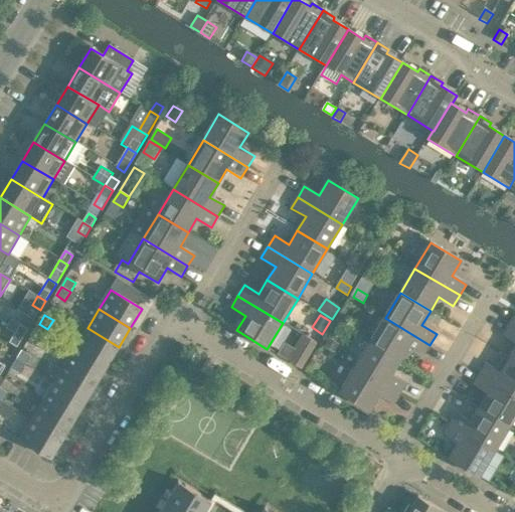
[(408,347),(423,355),(430,345),(385,318),(370,342),(400,361),(408,347)]
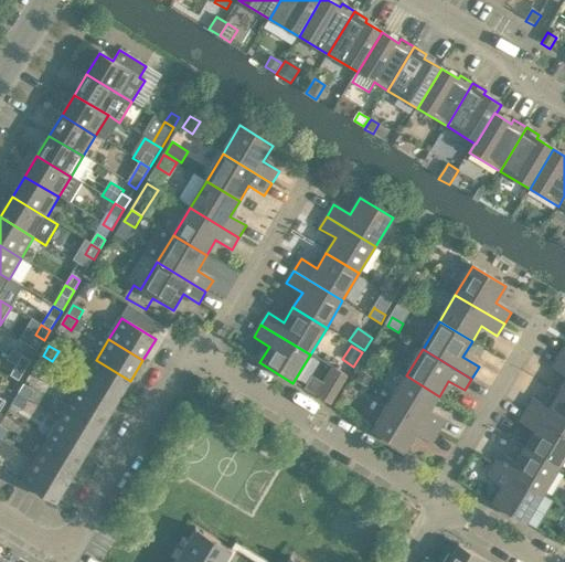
[(21,357),(13,351),(7,361),(16,367),(21,357)]
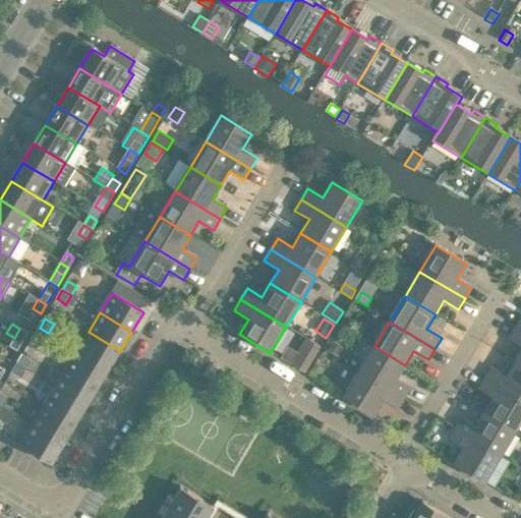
[(34,336),(43,342),(48,333),(40,328),(34,336)]
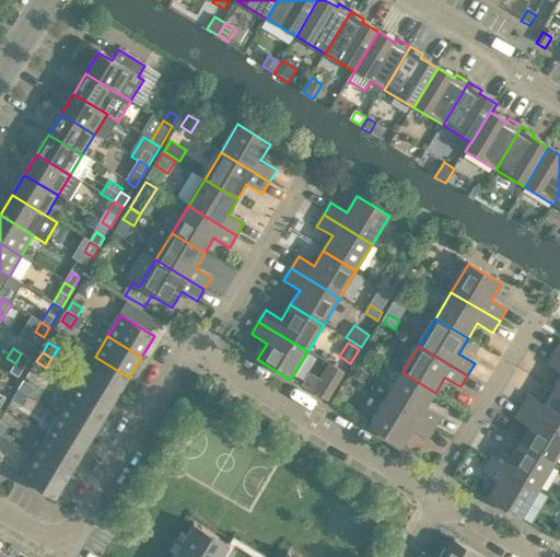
[(30,359),(21,354),(15,363),(24,369),(30,359)]
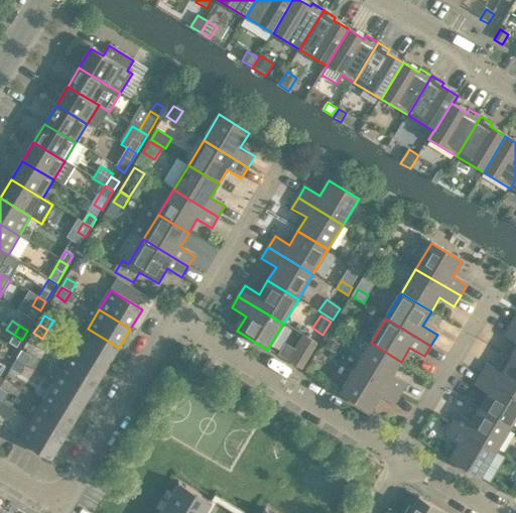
[(504,337),(515,344),(515,350),(510,360),(515,363),(515,329),(511,326),(504,337)]
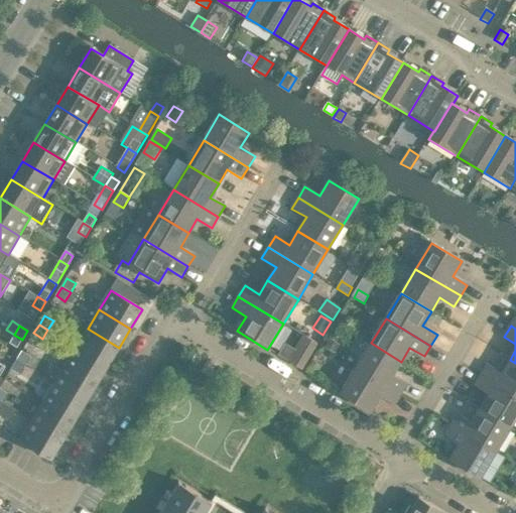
[(119,348),(88,329),(77,347),(108,366),(119,348)]
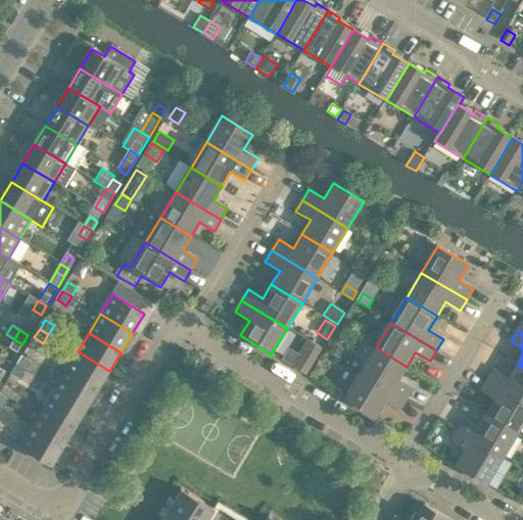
[(9,348),(17,353),(22,344),(14,339),(9,348)]
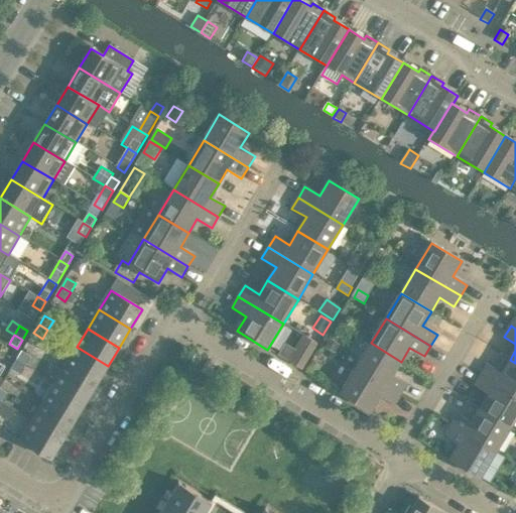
[(302,336),(287,362),(301,370),(316,345),(302,336)]
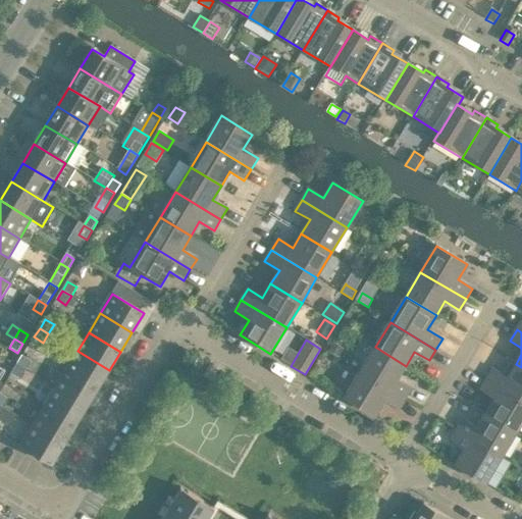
[(333,344),(328,352),(340,359),(345,350),(333,344)]
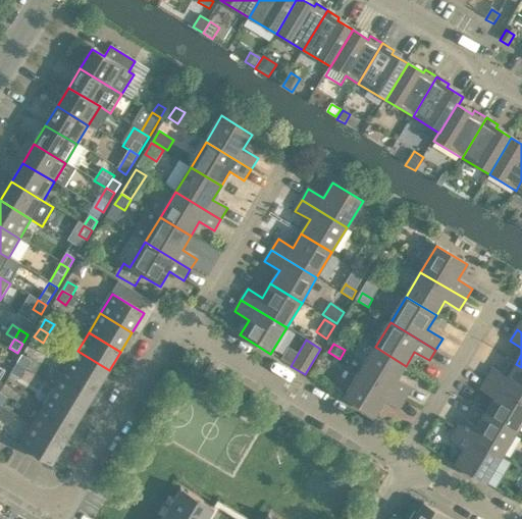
[(412,388),(397,379),(406,366),(375,347),(360,372),(405,400),(412,388)]
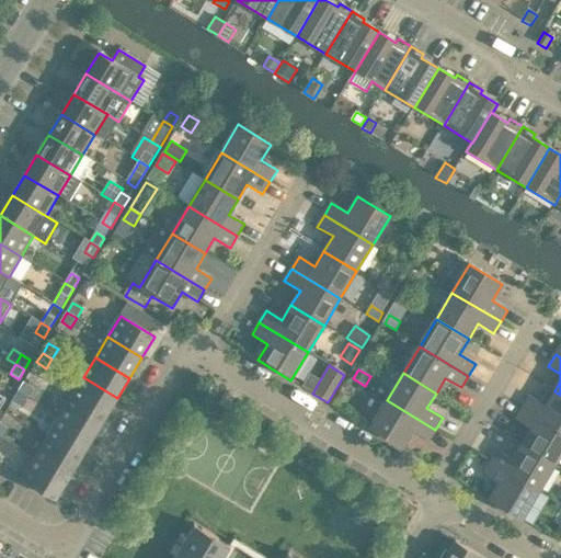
[(117,398),(83,377),(71,398),(105,419),(117,398)]
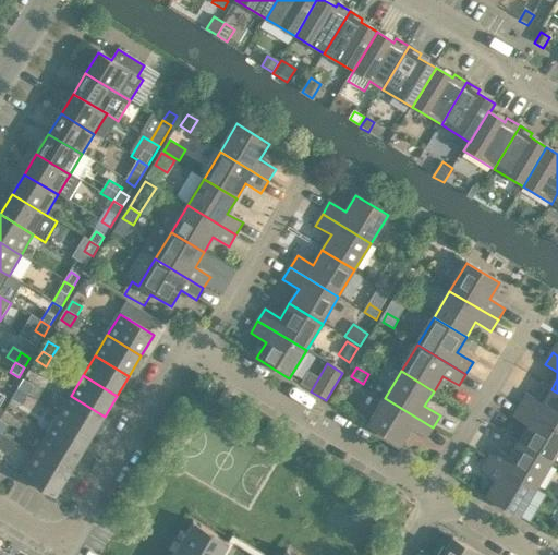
[(33,387),(24,382),(17,391),(27,397),(33,387)]
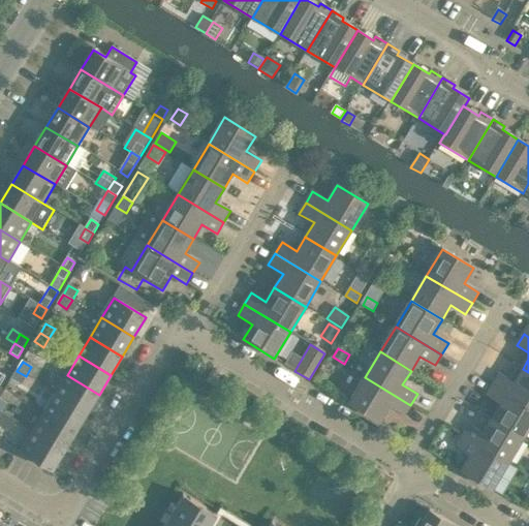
[(515,383),(499,374),(493,385),(528,406),(528,372),(523,369),(515,383)]
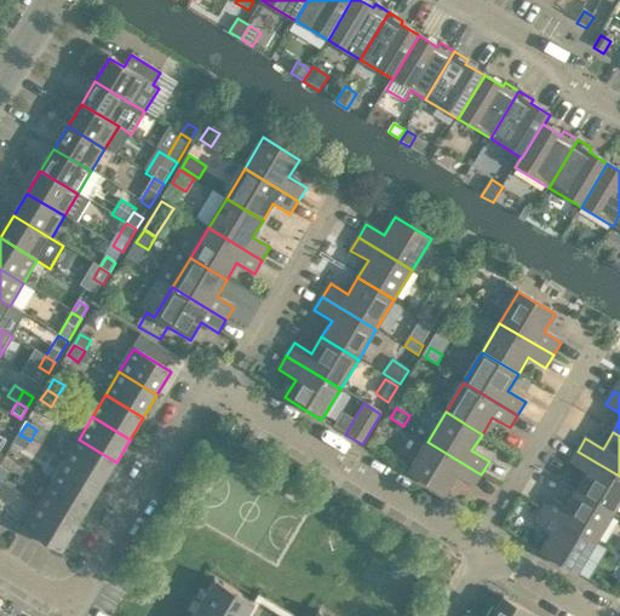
[(13,445),(23,452),(30,441),(19,435),(13,445)]
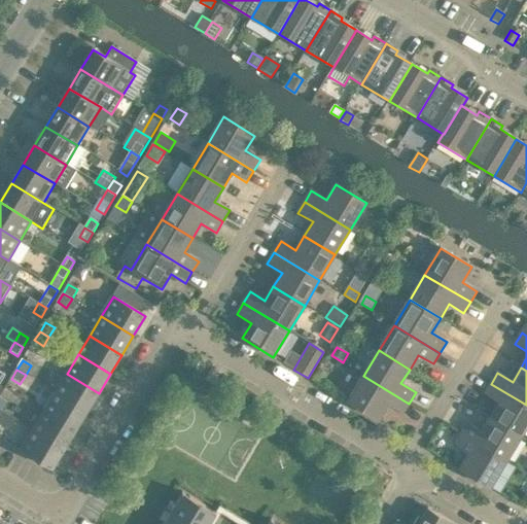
[(213,386),(219,378),(210,372),(205,381),(213,386)]
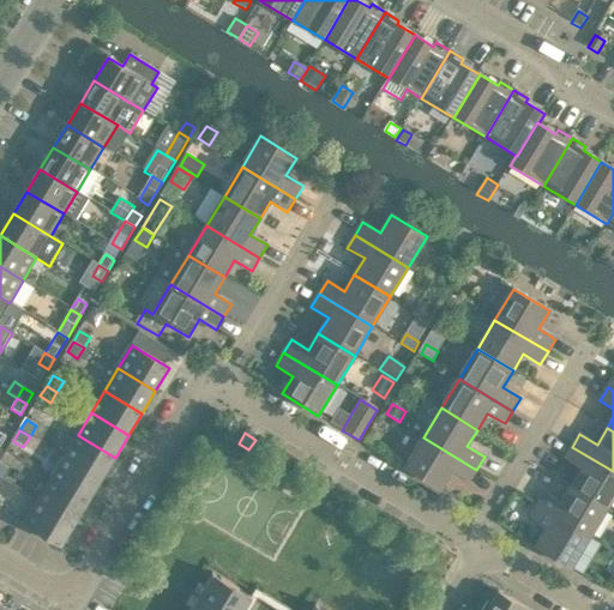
[(115,458),(78,435),(65,457),(102,479),(115,458)]
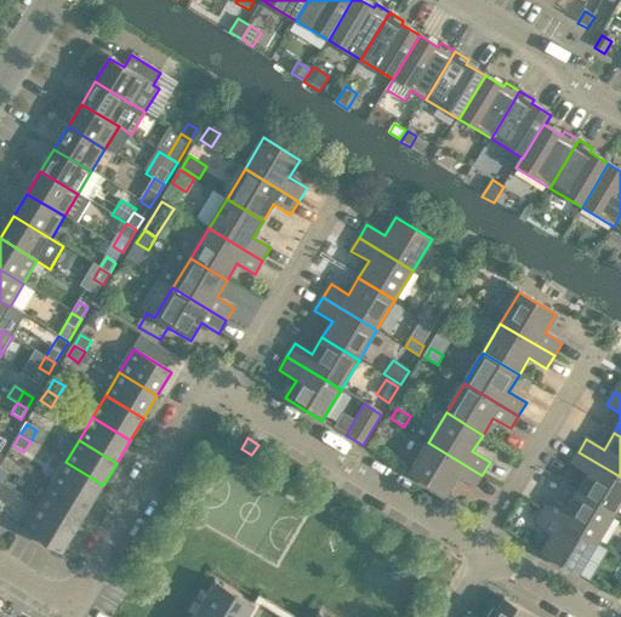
[(410,473),(446,496),(456,478),(474,489),(482,475),(428,443),(410,473)]
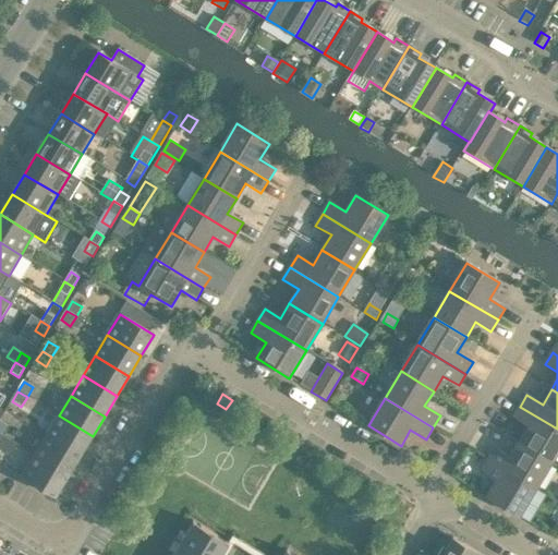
[(512,418),(529,427),(519,443),(552,462),(557,453),(557,429),(520,407),(512,418)]
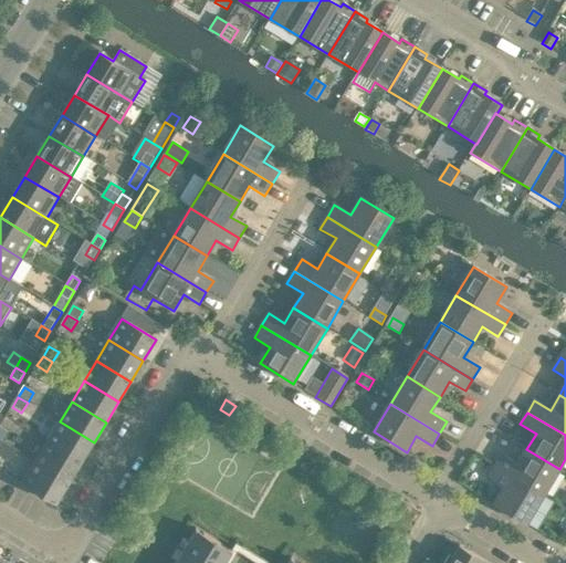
[(94,442),(60,421),(46,442),(82,464),(94,442)]
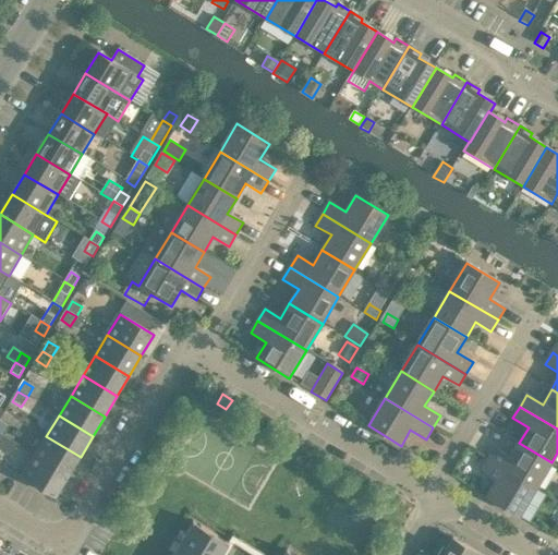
[(81,457),(46,436),(34,456),(68,477),(81,457)]
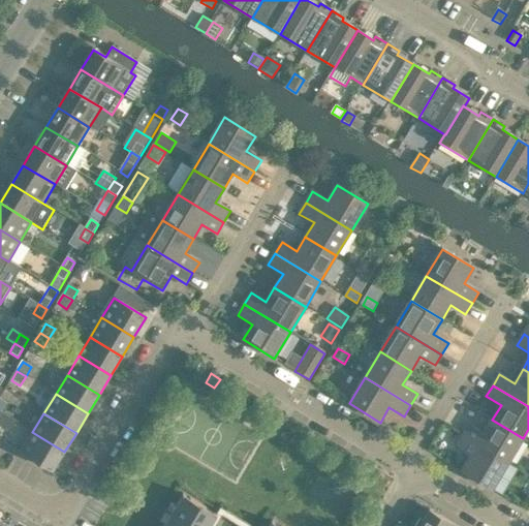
[(484,434),(469,425),(462,436),(508,464),(523,438),(492,420),(484,434)]
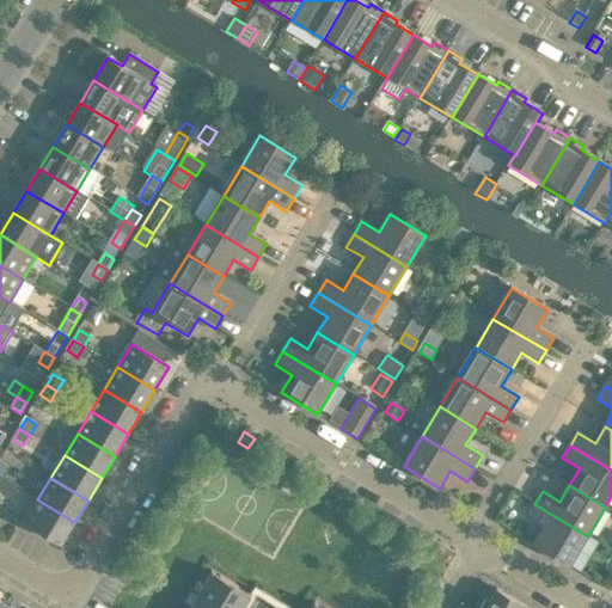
[(24,523),(61,545),(74,522),(37,499),(24,523)]
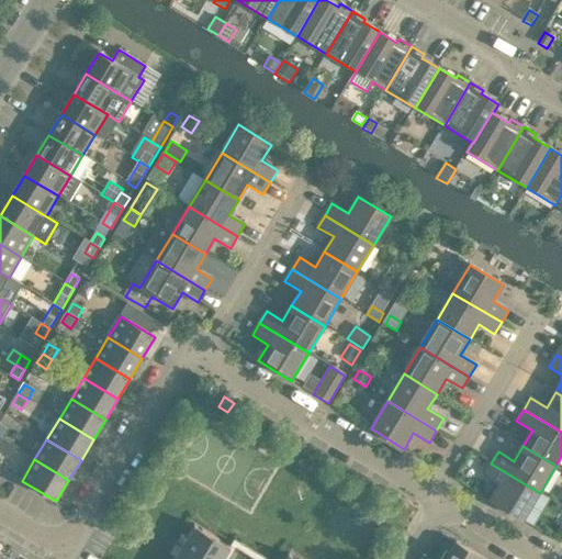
[(499,484),(490,501),(523,521),(540,493),(491,464),(484,476),(499,484)]
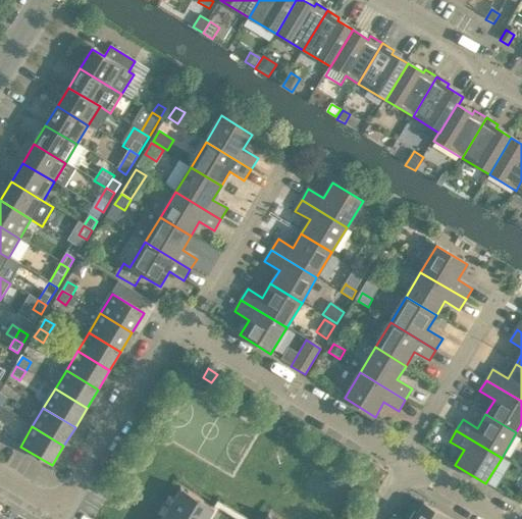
[(180,488),(162,518),(208,518),(214,509),(180,488)]
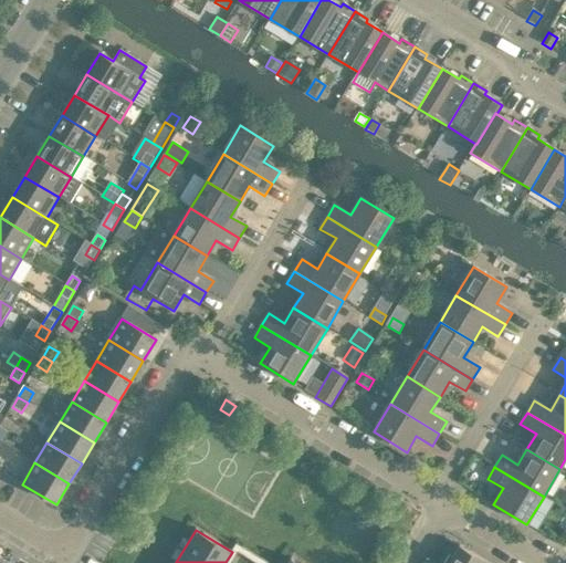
[(486,562),(460,546),(452,559),(449,558),(446,562),(486,562)]
